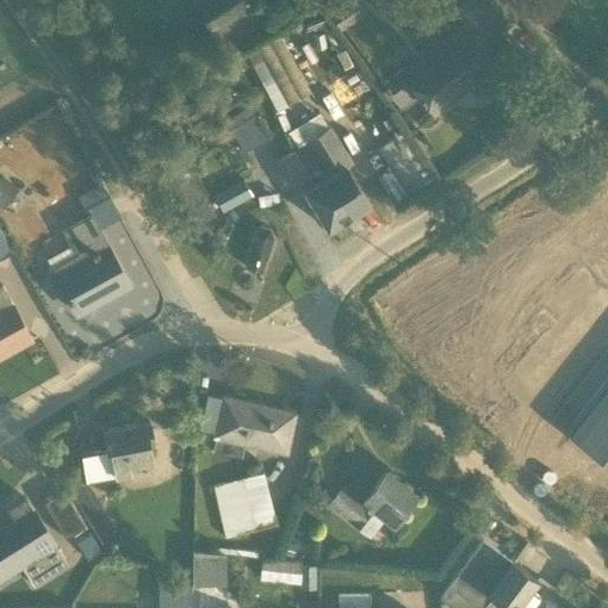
[(351,0),(339,0),(327,8),(342,32),(363,18),(351,0)]
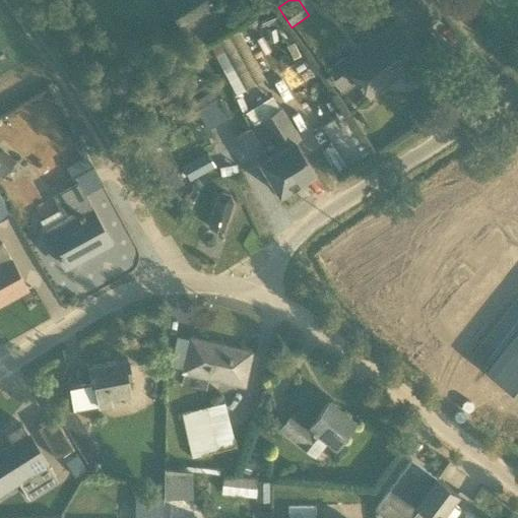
[(333,83),(341,93),(358,80),(370,96),(421,57),(397,27),(362,55),(358,49),(326,74),(329,77),(328,78),(332,84),(333,83)]
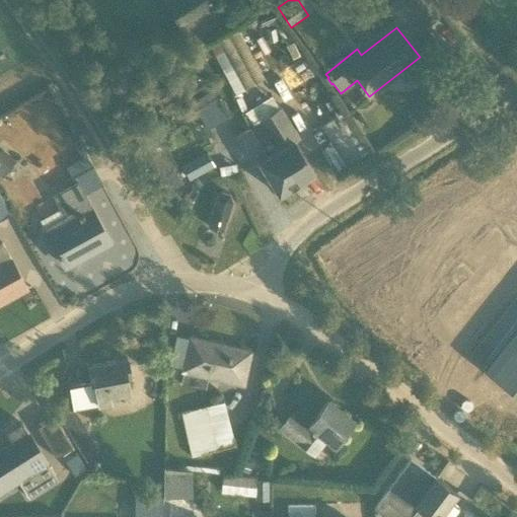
[(229,35),(209,46),(235,95),(255,85),(229,35)]
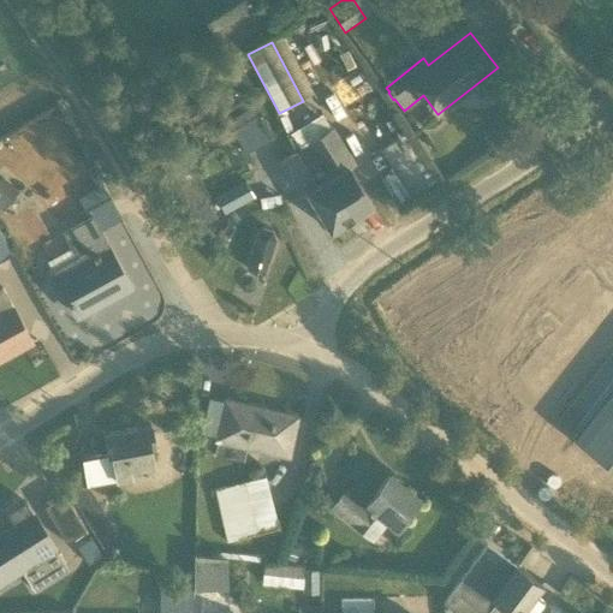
[(272,141),(253,109),(228,124),(234,134),(233,135),(245,155),(272,141)]
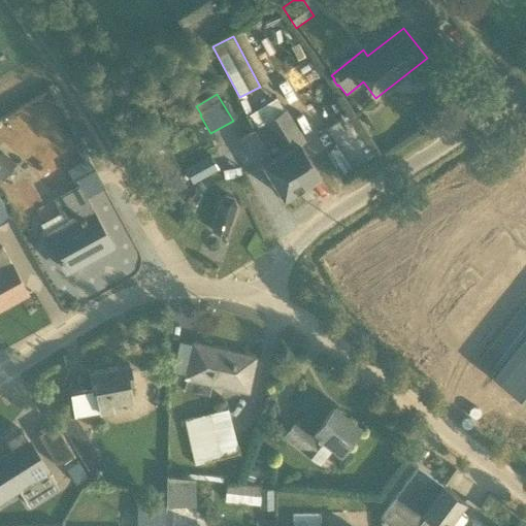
[(272,159),(281,154),(302,188),(320,177),(301,146),(307,142),(287,109),(285,110),(277,100),(249,119),(255,130),(272,159)]
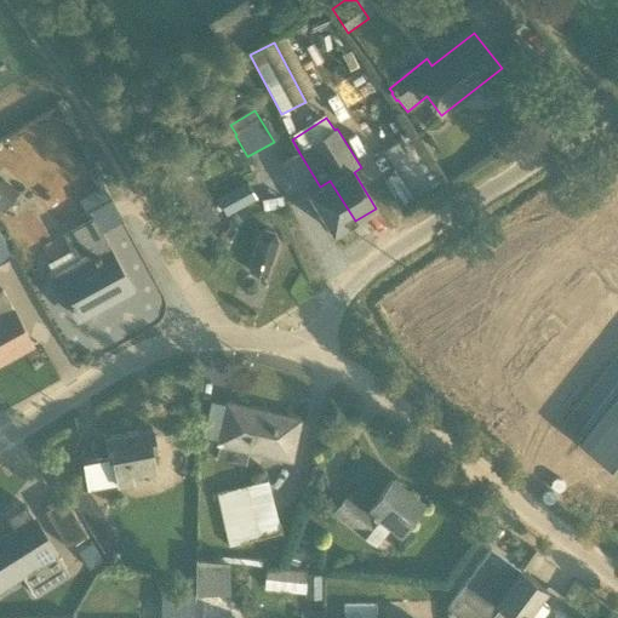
[(411,136),(384,152),(392,164),(382,171),(404,205),(438,179),(411,136)]
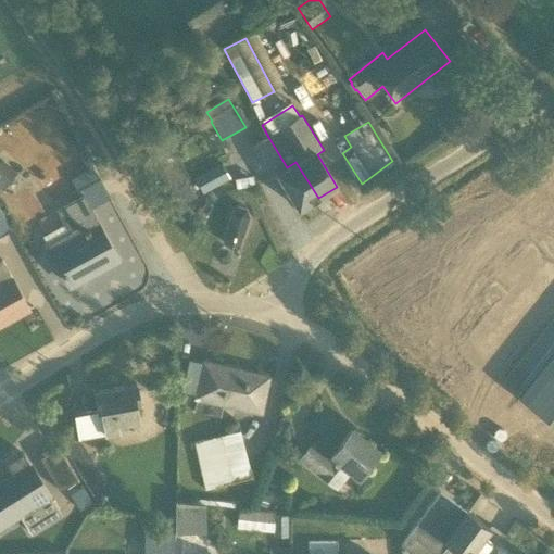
[(318,198),(296,162),(287,167),(268,137),(252,148),(271,178),(277,174),(300,210),(318,198)]
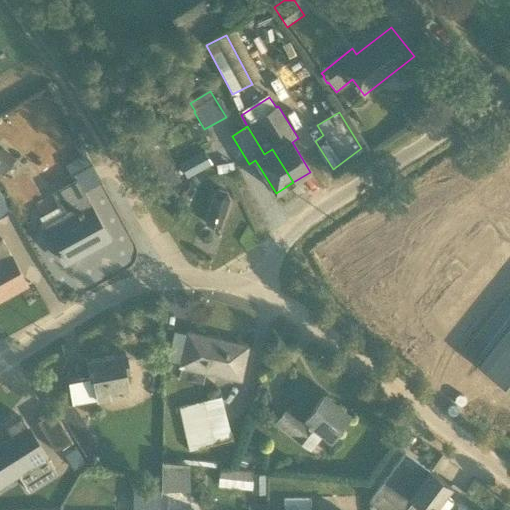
[(151,127),(131,140),(155,178),(157,177),(167,192),(181,183),(172,168),(176,166),(151,127)]
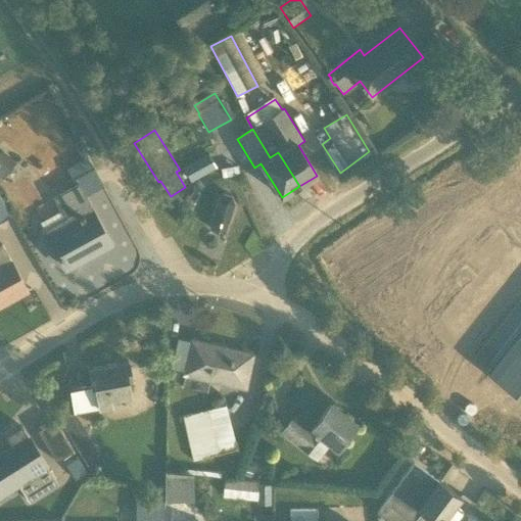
[(0,154),(0,177),(3,181),(17,163),(2,152),(0,154)]
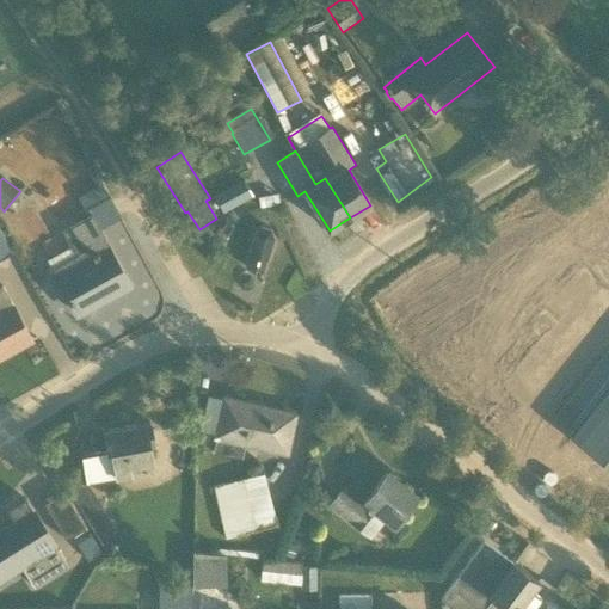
[(215,198),(223,214),(253,197),(244,182),(215,198)]
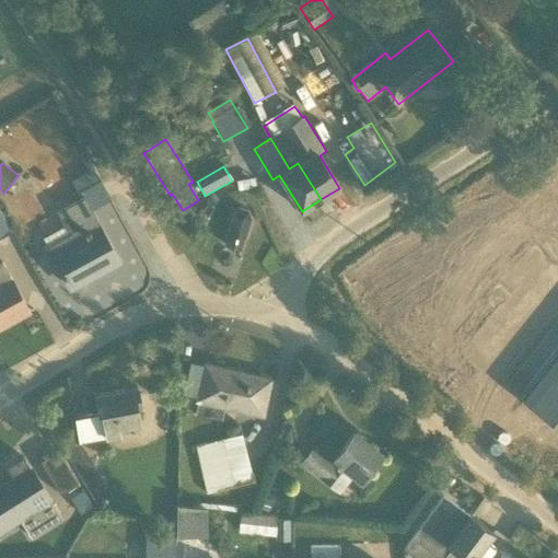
[(95,172),(73,183),(81,198),(83,197),(91,211),(111,200),(95,172)]
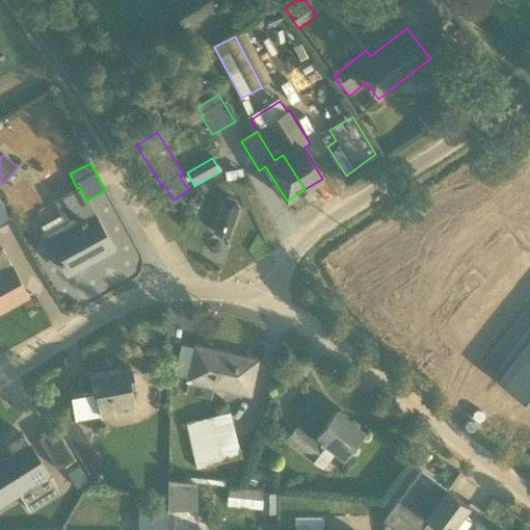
[(226,173),(227,182),(243,179),(242,169),(226,173)]
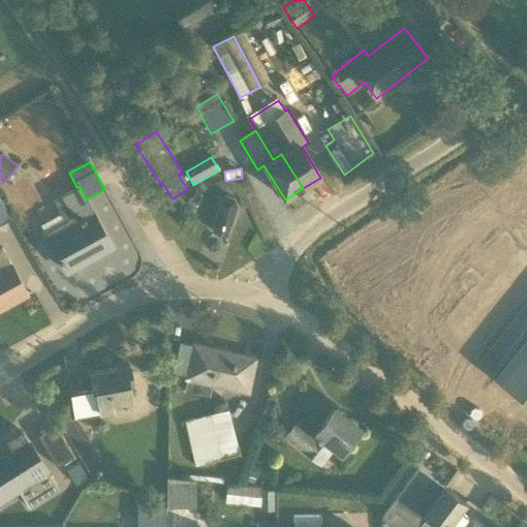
[(66,272),(87,259),(88,262),(113,249),(79,186),(54,199),(61,214),(40,225),(66,272)]
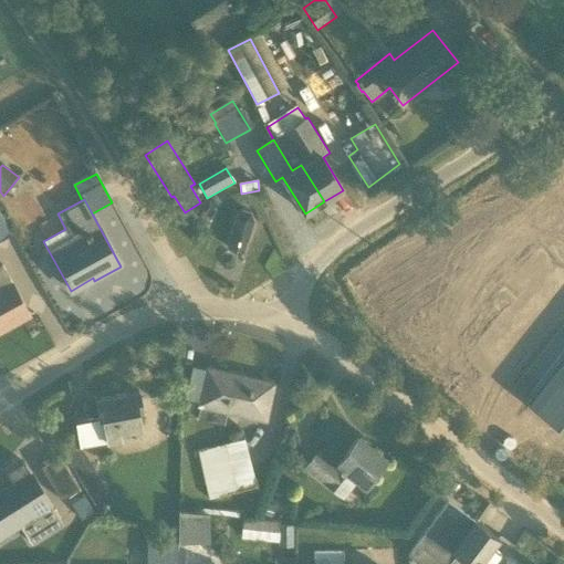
[(0,240),(12,233),(0,211),(0,240)]
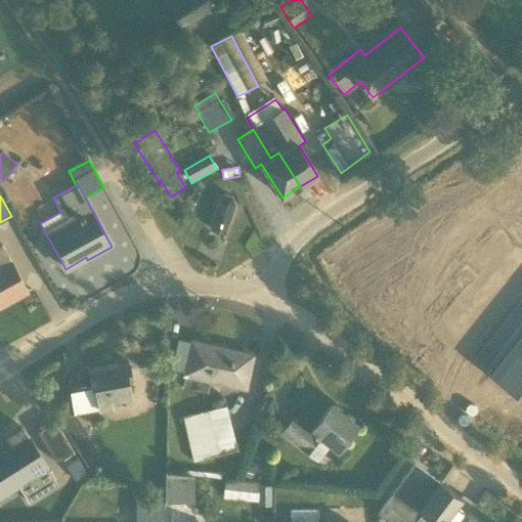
[(219,201),(211,230),(226,234),(234,205),(219,201)]
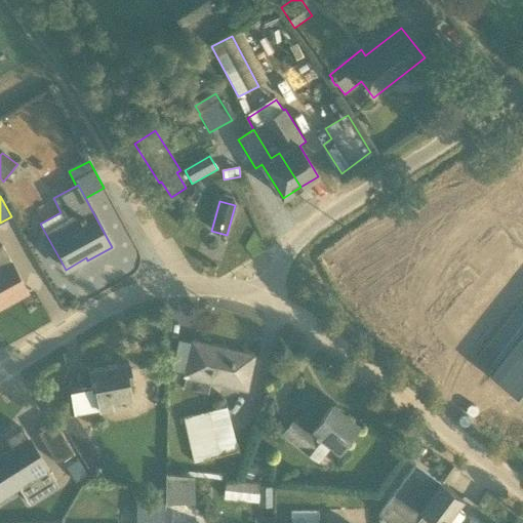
[(0,308),(28,292),(2,247),(0,248),(0,308)]
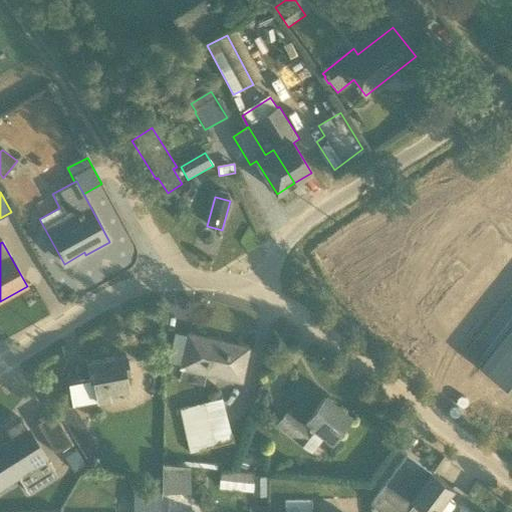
[(189,336),(179,380),(205,387),(208,376),(240,384),(248,350),(189,336)]
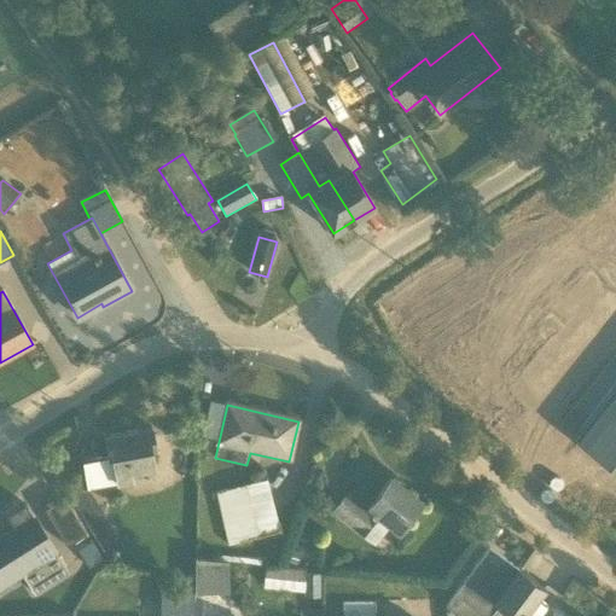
[(85,462),(89,489),(116,484),(117,487),(134,483),(133,475),(157,470),(154,453),(158,453),(154,428),(106,437),(110,457),(85,462)]
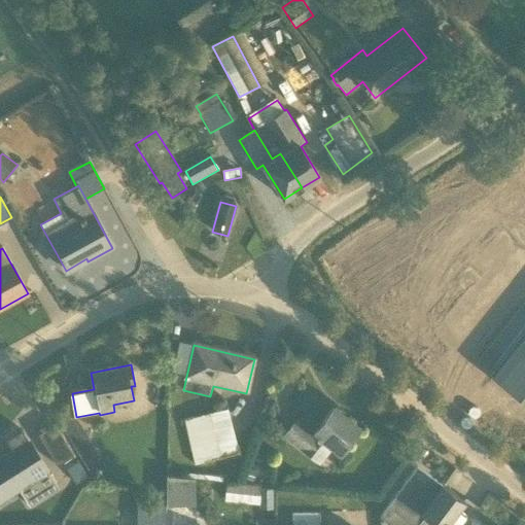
[(298,420),(285,435),(321,464),(334,449),(341,454),(361,428),(334,408),(314,432),(298,420)]
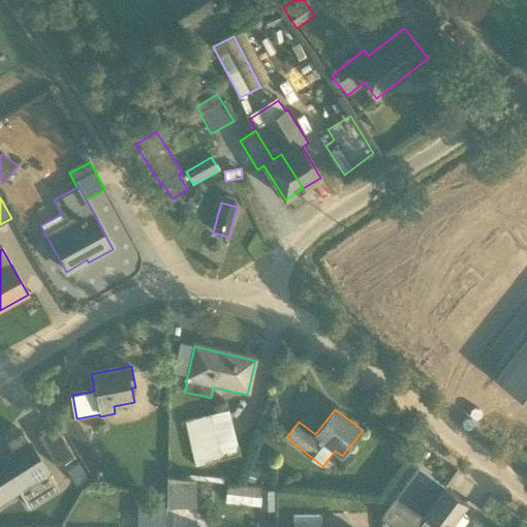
[(227,411),(185,422),(196,467),(239,457),(227,411)]
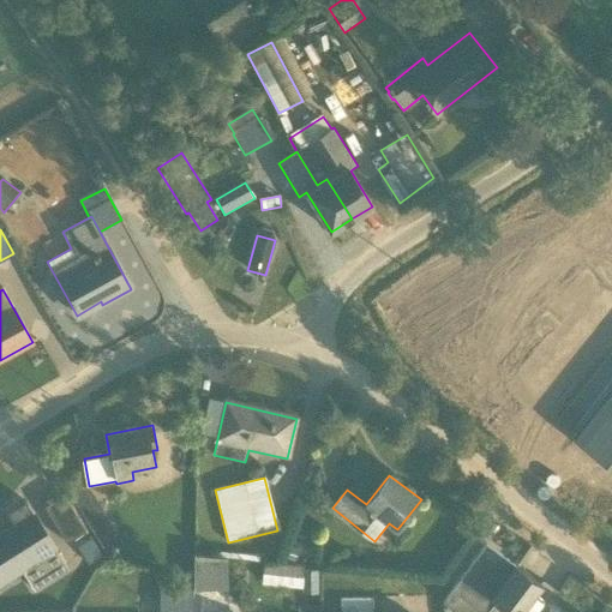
[(115,529),(89,486),(70,491),(99,539),(115,529)]
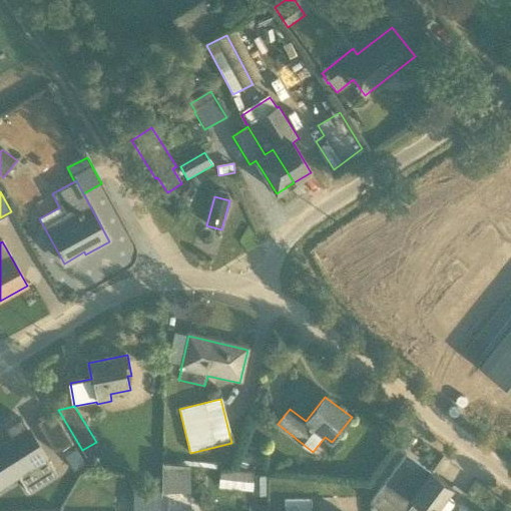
[(72,444),(52,414),(36,425),(56,454),(72,444)]
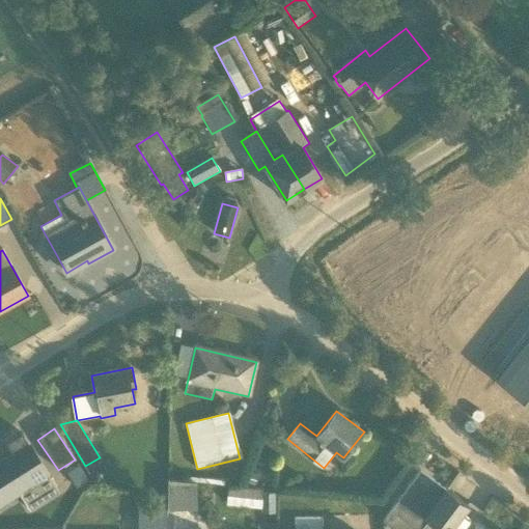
[(60,493),(23,435),(7,445),(14,456),(0,465),(0,508),(21,496),(31,511),(60,493)]
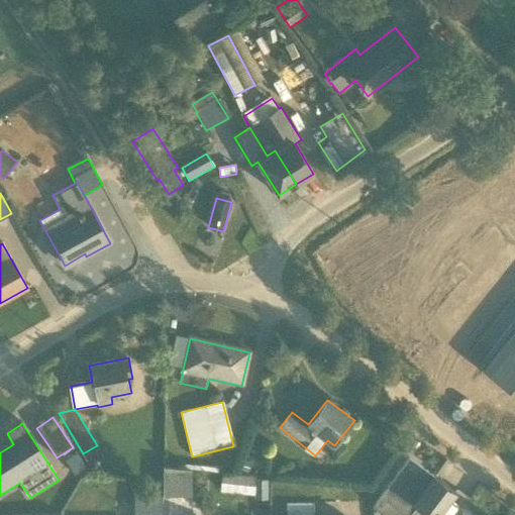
[(86,469),(78,454),(66,461),(74,476),(86,469)]
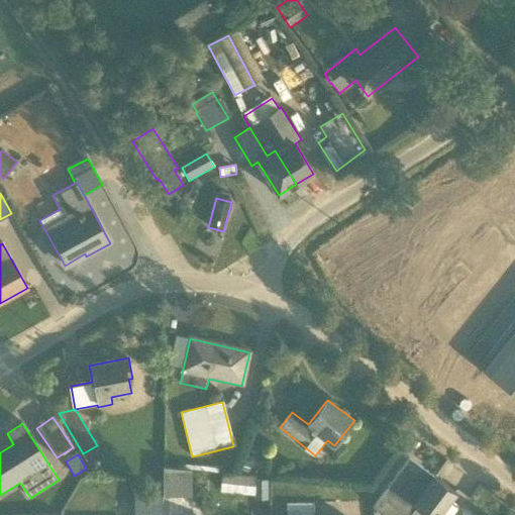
[(407,514),(435,478),(409,458),(374,508),(382,514),(407,514)]
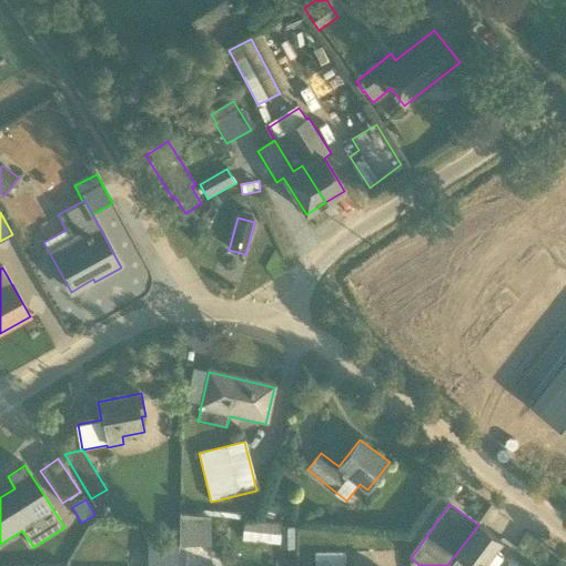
[(181,514),(180,546),(212,545),(211,518),(181,514)]
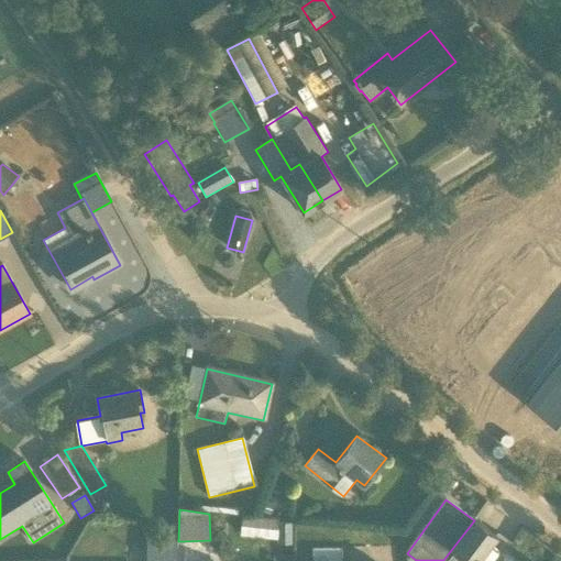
[(244,515),(243,536),(294,538),(295,517),(244,515)]
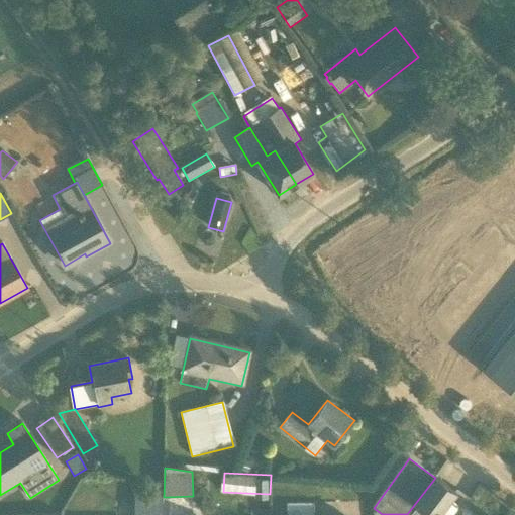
[(438,514),(455,493),(435,478),(407,514),(438,514)]
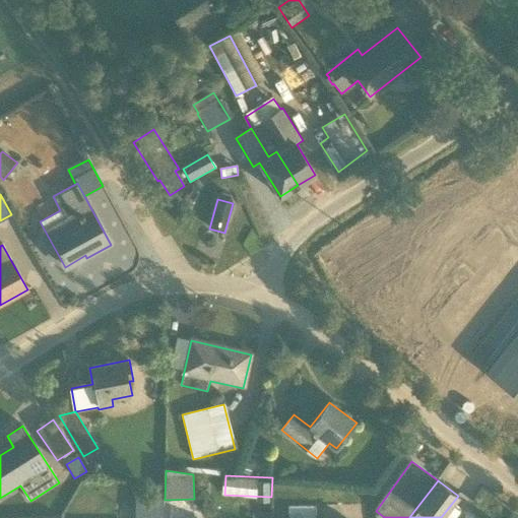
[(475,498),(463,489),(458,496),(441,517),(460,517),(465,511),(475,498)]
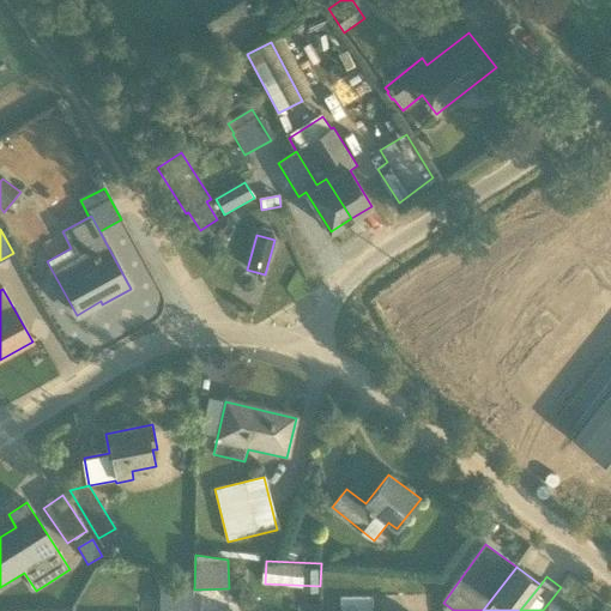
[(194,610),(195,596),(158,596),(158,610),(194,610)]
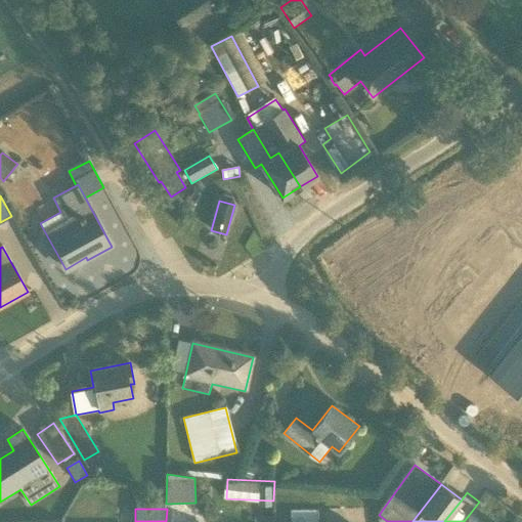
[(317,521),(317,511),(291,511),(290,521),(317,521)]
